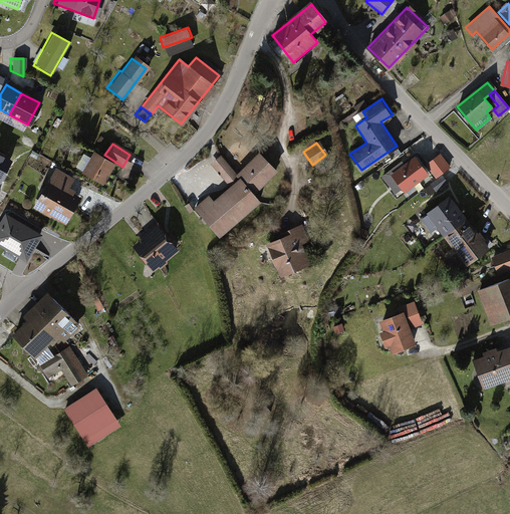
[(253,188),(277,168),(260,147),(234,169),(219,152),(208,161),(227,183),(211,196),(208,192),(193,205),(217,233),(261,197),(253,188)]
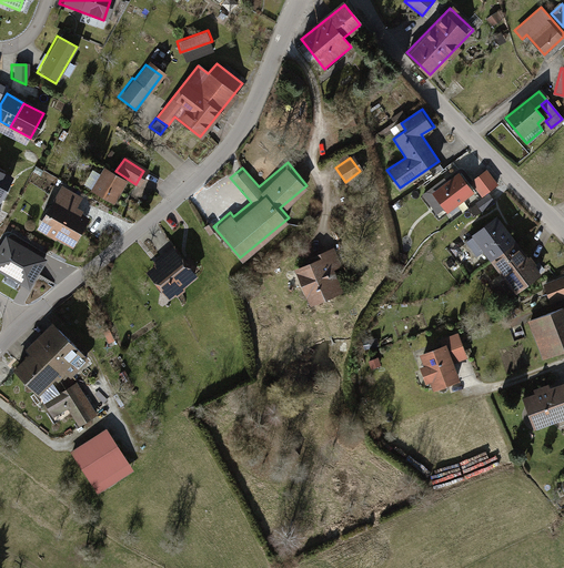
[(471,175),(481,192),(496,183),(485,165),(471,175)]
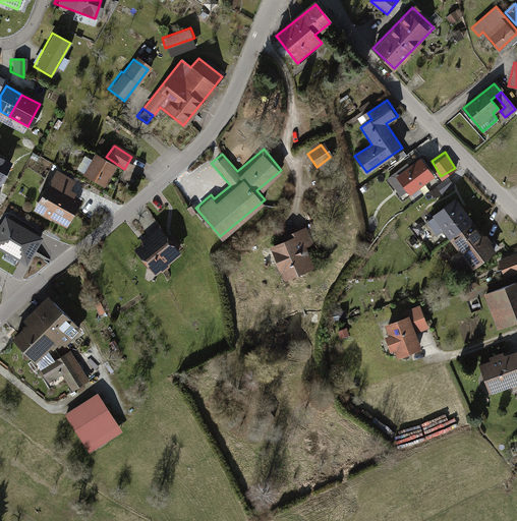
[(116,166),(108,162),(94,154),(82,176),(104,187),(116,166)]
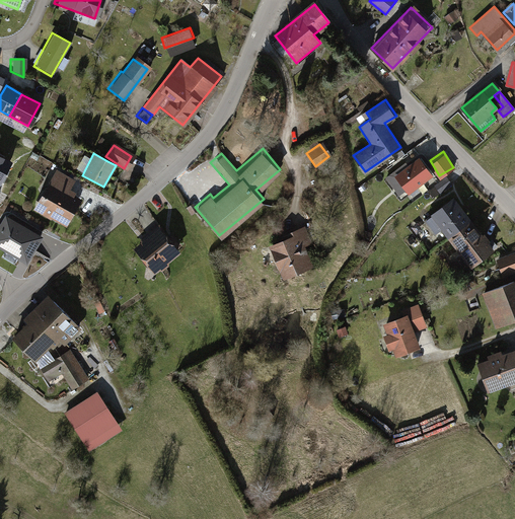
[(428,175),(415,159),(393,177),(406,193),(428,175)]
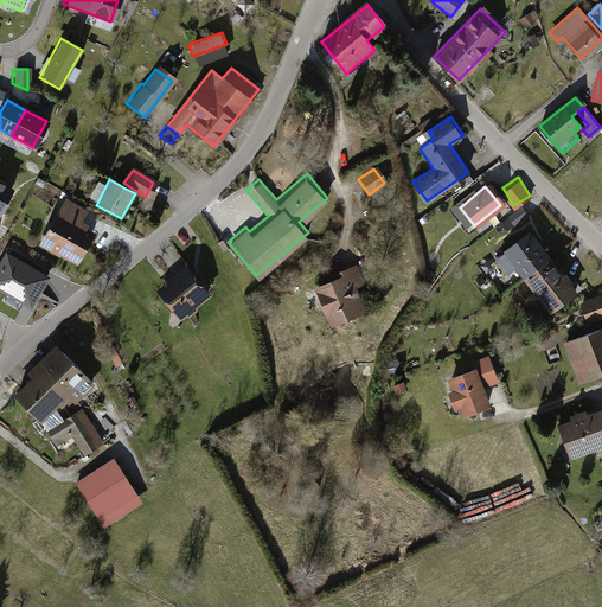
[(84,210),(65,200),(40,244),(74,262),(89,235),(75,227),(84,210)]
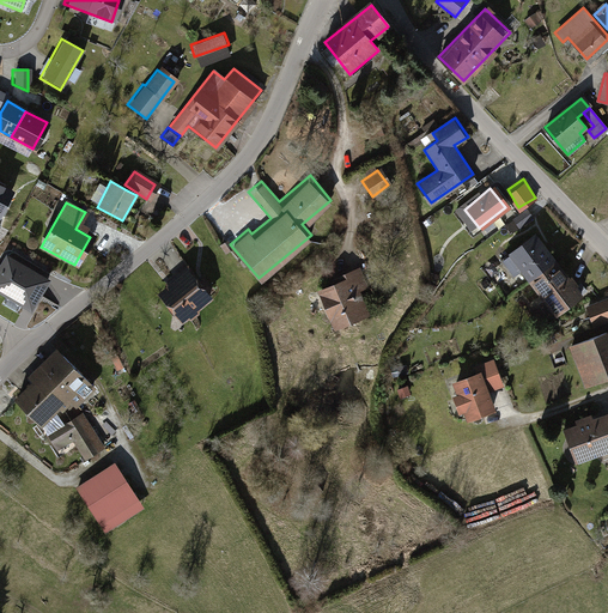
[(521,223),(532,217),(527,208),(516,214),(521,223)]
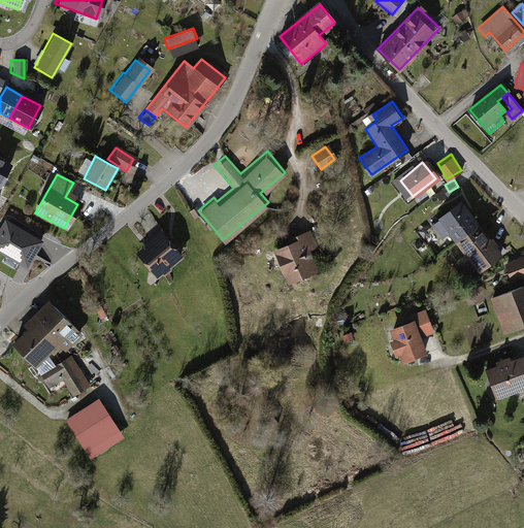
[(460,243),(483,226),(464,201),(431,226),(441,238),(450,231),(460,243)]
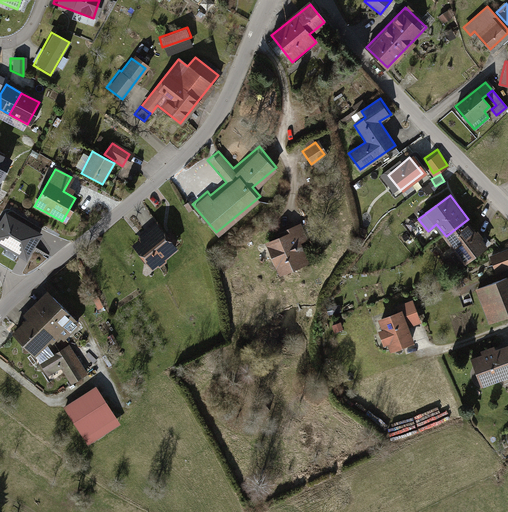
[(38,233),(3,214),(0,219),(0,244),(24,258),(38,233)]
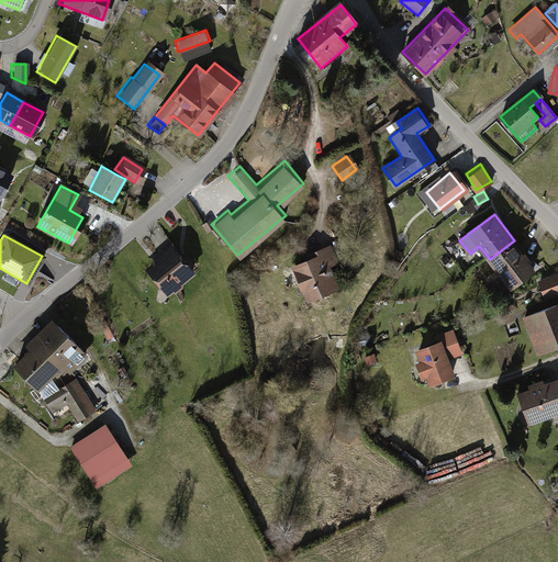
[(514,240),(490,259),(512,289),(537,269),(514,240)]
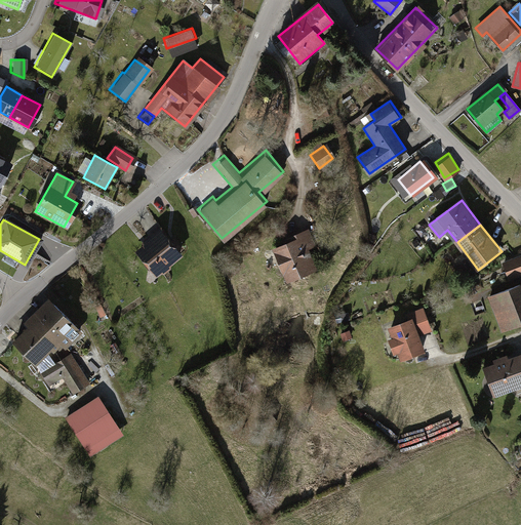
[(164,230),(137,251),(158,276),(184,254),(164,230)]
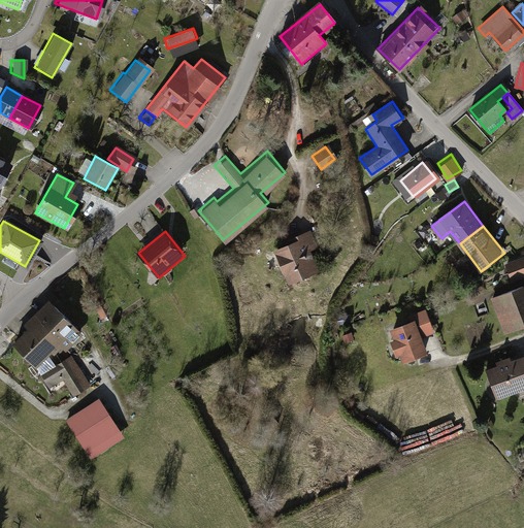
[(296,241),(276,250),(287,273),(295,269),(298,277),(318,269),(308,248),(316,244),(309,231),(295,237),(296,241)]
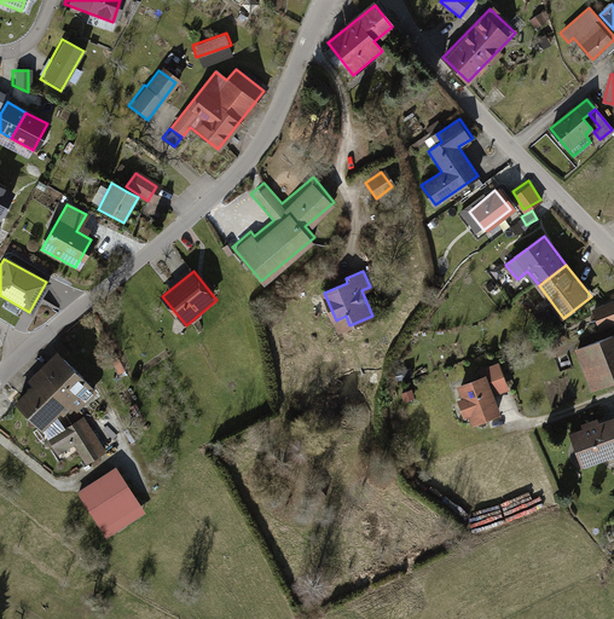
[(613,300),(591,308),(597,329),(613,323),(613,300)]
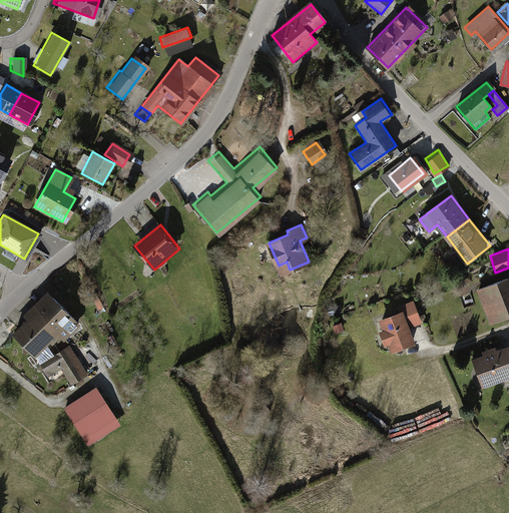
[(508,278),(476,290),(488,322),(508,314),(508,278)]
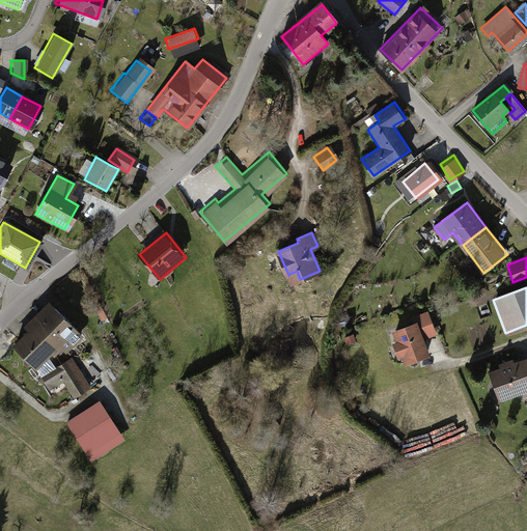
[(31,326),(52,347),(59,355),(77,337),(46,305),(28,323),(31,326)]
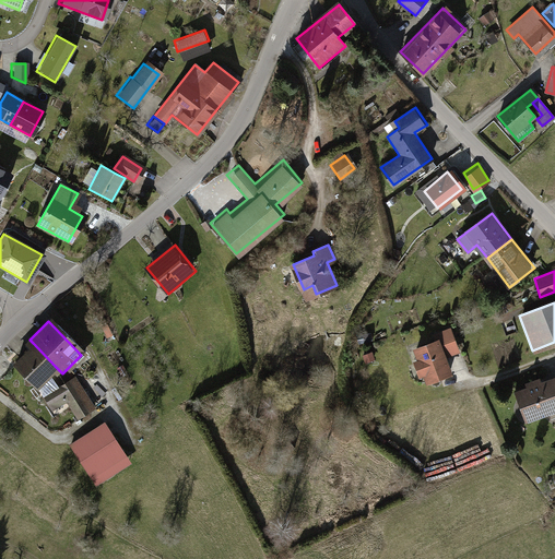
[(368,339),(366,328),(356,330),(358,340),(368,339)]
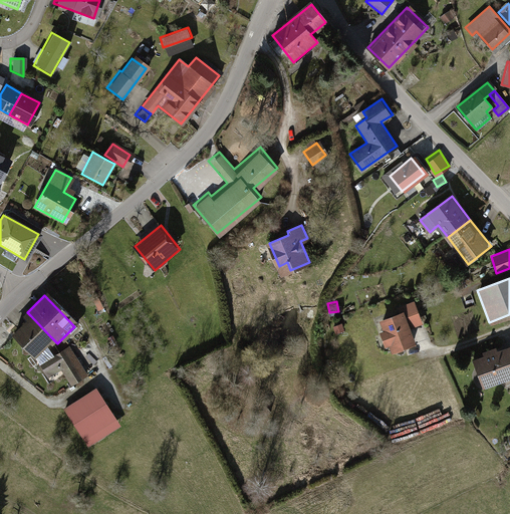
[(408,302),(391,308),(393,315),(373,322),(377,333),(373,334),(379,349),(383,348),(385,355),(410,347),(404,330),(416,325),(408,302)]
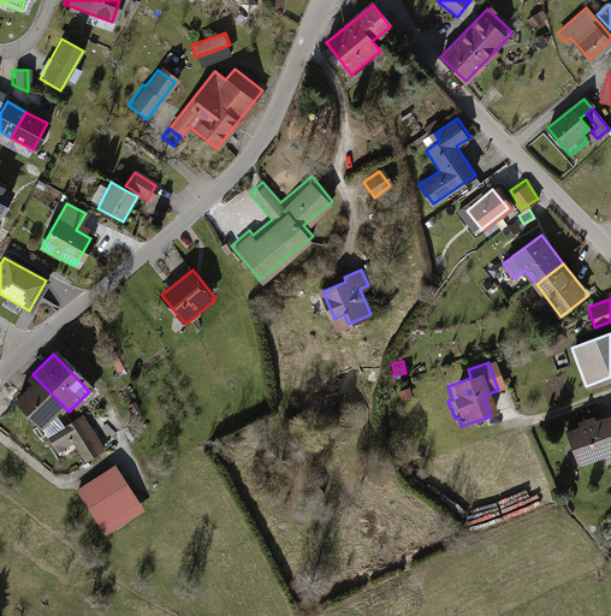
[(60,403),(36,378),(12,401),(37,426),(60,403)]
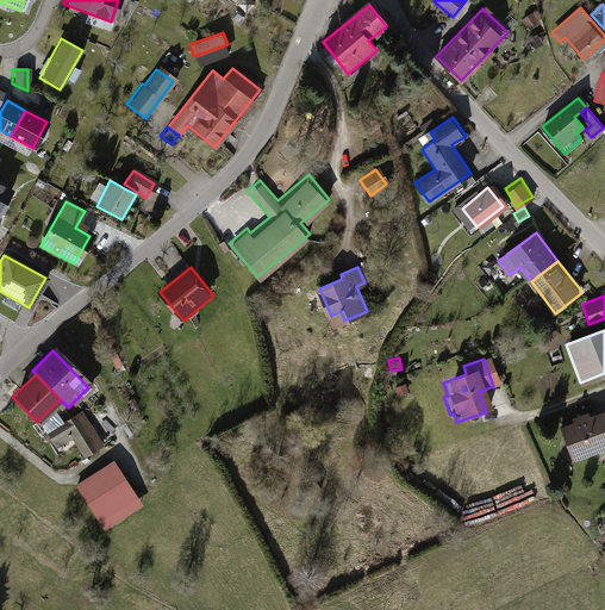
[(101,444),(81,411),(48,433),(57,449),(73,440),(82,456),(101,444)]
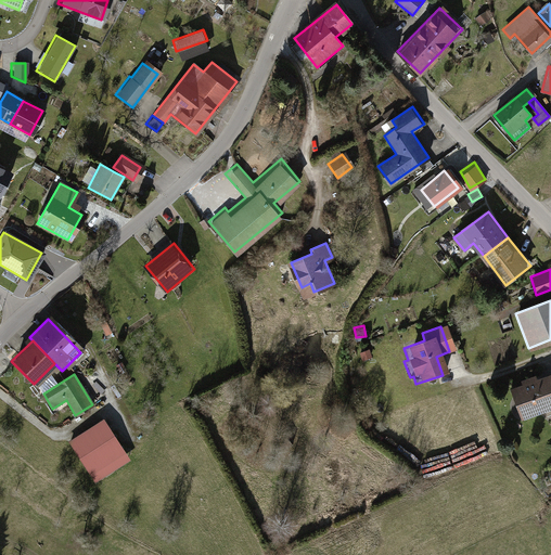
[(550,405),(550,386),(548,376),(512,388),(522,415),(550,405)]
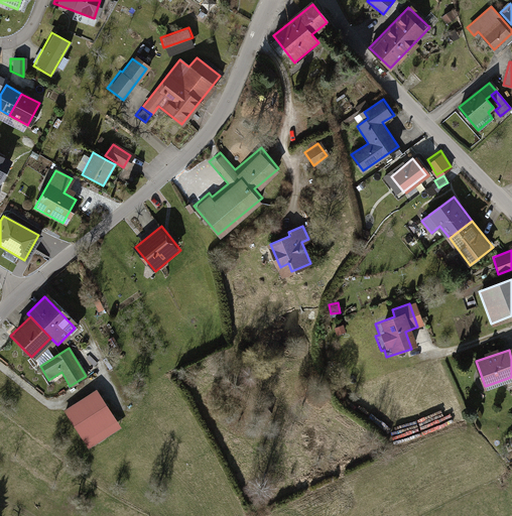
[(93,393),(66,411),(88,445),(115,427),(93,393)]
